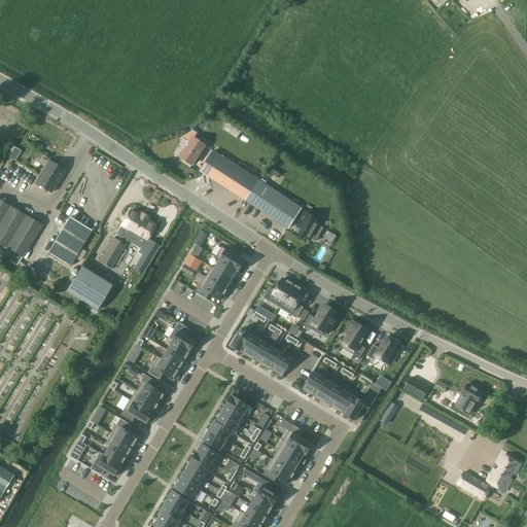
[(191,165),(205,145),(194,138),(181,157),(191,165)]
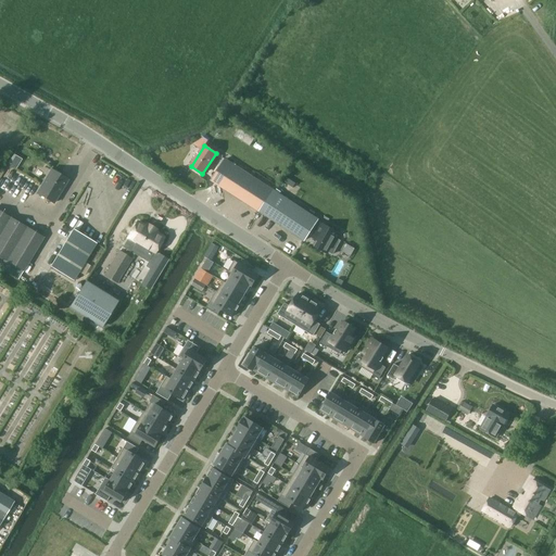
[(13,154),(8,164),(15,168),(22,159),(13,154)]
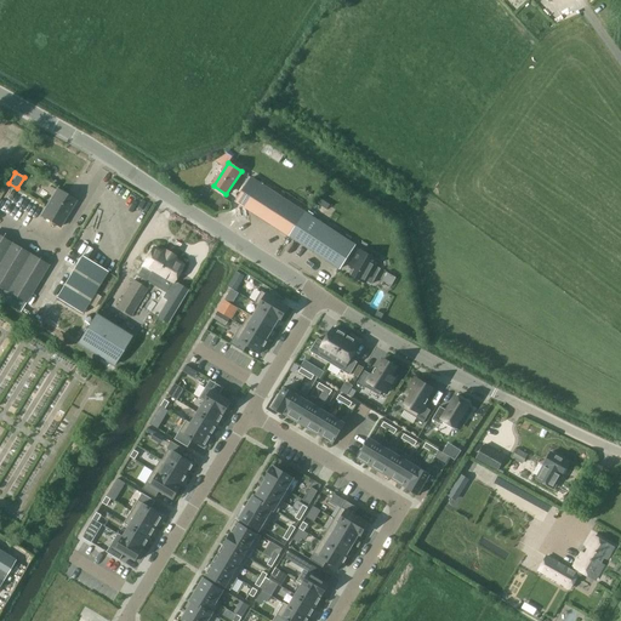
[(235,198),(265,217),(279,195),(251,177),(235,198)]
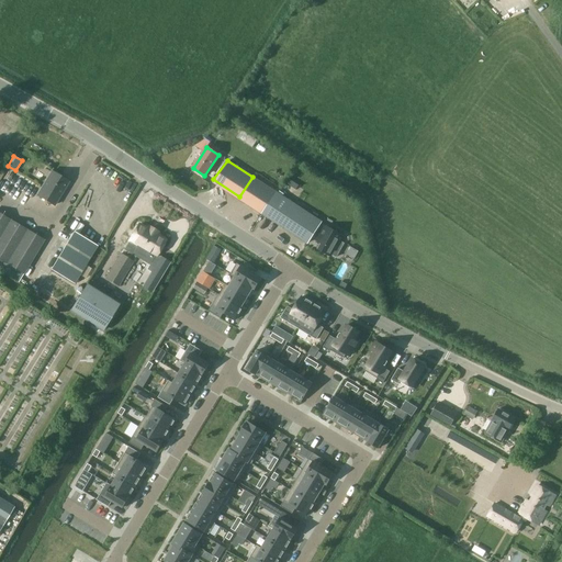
[(54,205),(68,181),(52,171),(37,194),(54,205)]
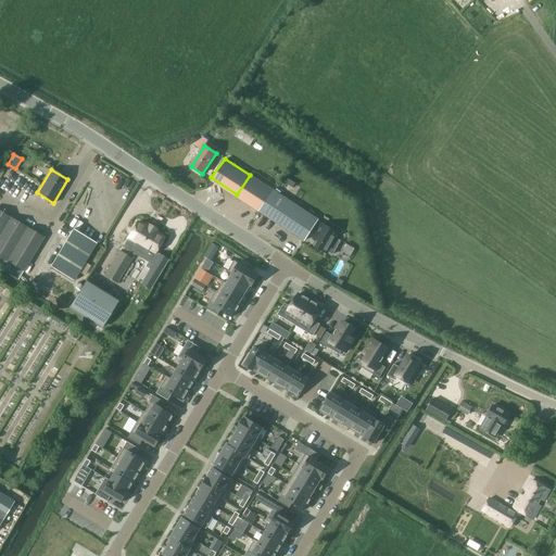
[(318,219),(274,190),(262,206),(260,210),(305,239),(318,219)]
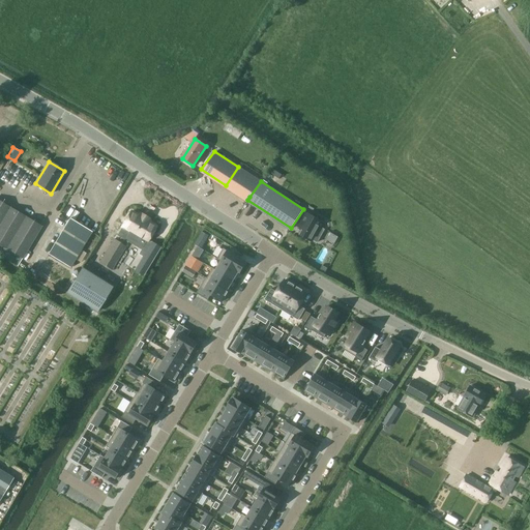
[(0,244),(23,259),(41,227),(0,201),(0,244)]
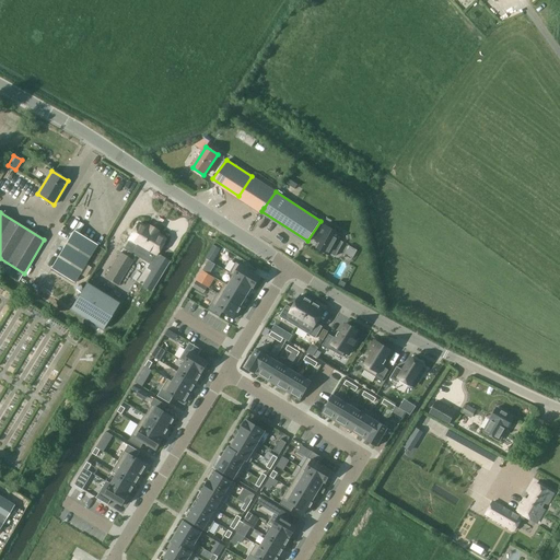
[(329,255),(330,254),(336,257),(343,243),(338,240),(340,235),(323,225),(315,238),(322,242),(317,248),(329,255)]
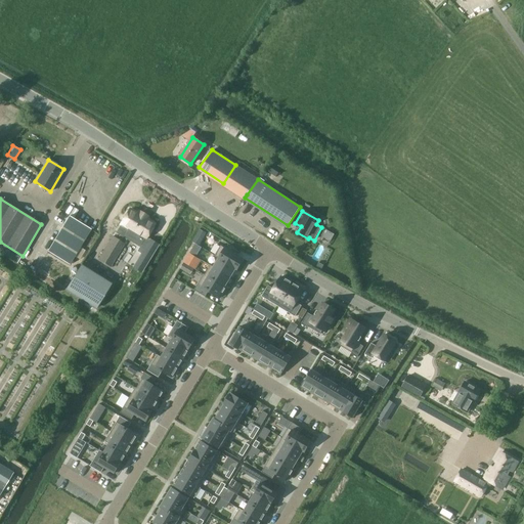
[(124,212),(116,223),(126,229),(123,233),(132,239),(128,245),(131,247),(125,257),(130,260),(142,238),(135,233),(141,223),(124,212)]
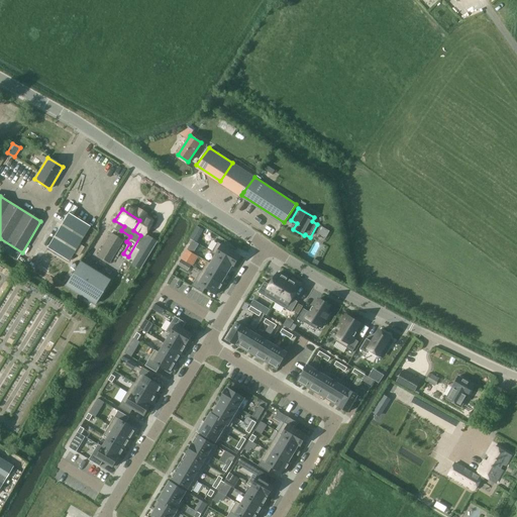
[(68,213),(46,248),(69,261),(89,226),(68,213)]
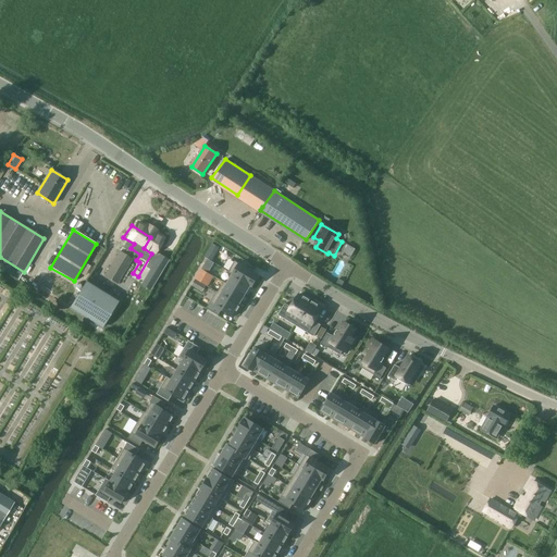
[(215,242),(211,247),(223,255),(226,248),(215,242)]
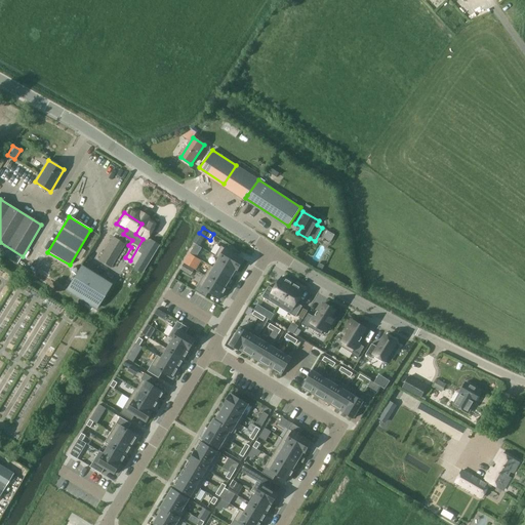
[(110,269),(127,239),(120,234),(116,241),(111,238),(96,261),(110,269)]
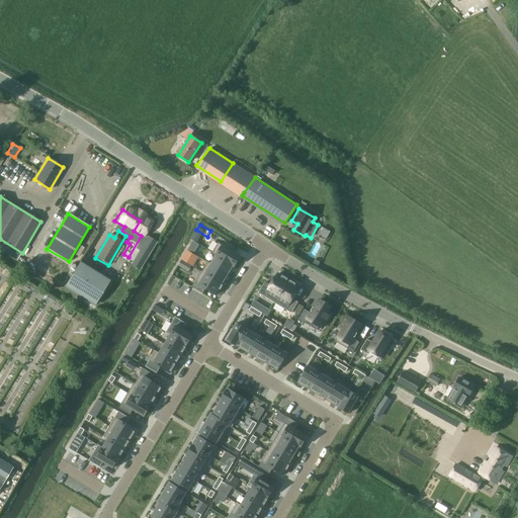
[(312,254),(320,256),(325,241),(317,238),(312,254)]
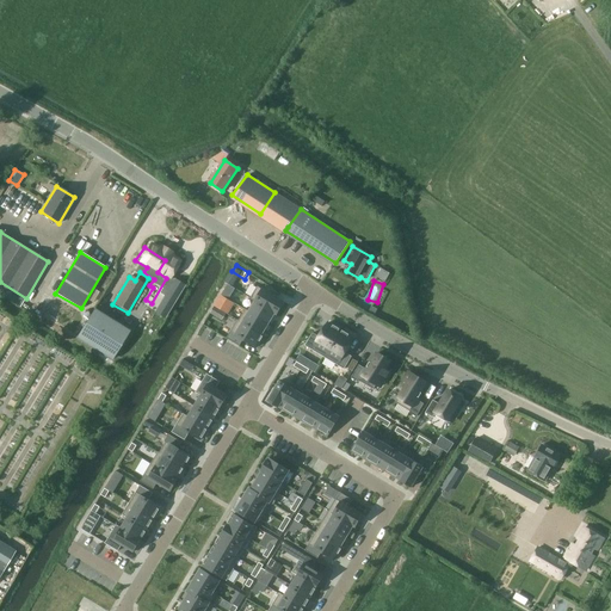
[(263,289),(255,301),(275,313),(277,314),(284,302),(270,294),(271,294),(263,289)]
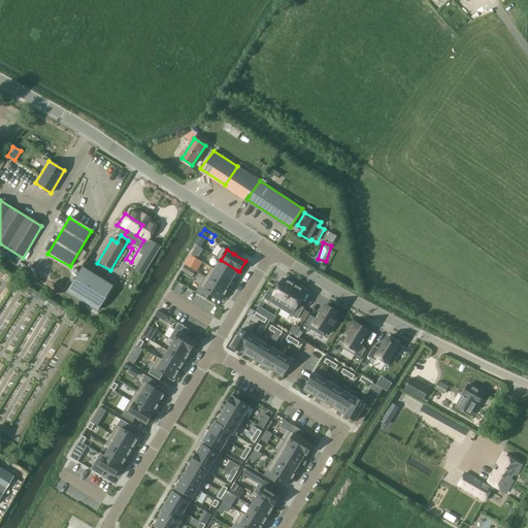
[(190,255),(185,264),(191,268),(197,258),(195,257),(191,255),(190,255)]
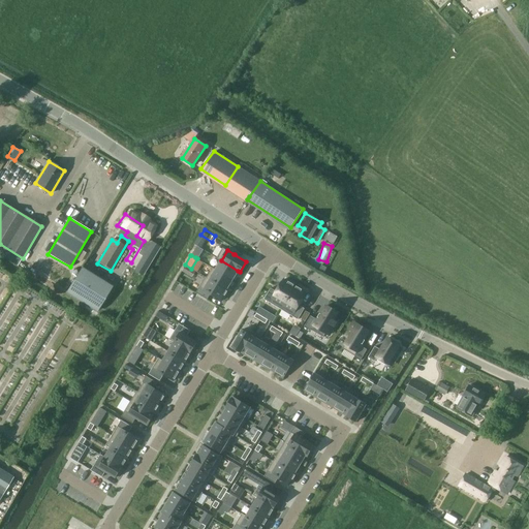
[(221,260),(216,269),(232,279),(238,271),(221,260)]
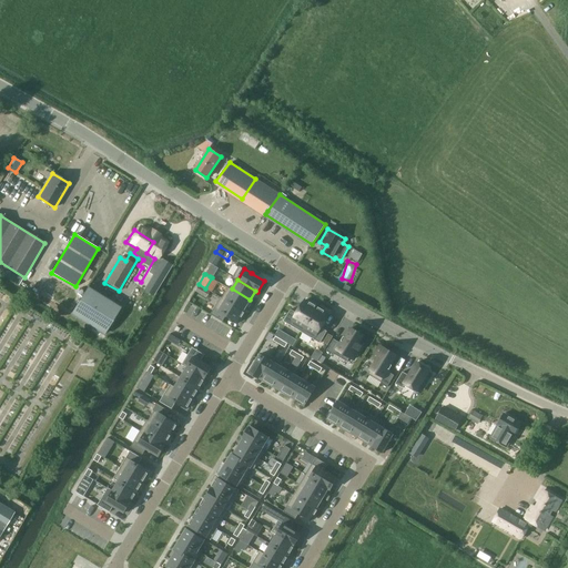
[(89,286),(70,316),(102,336),(121,305),(89,286)]
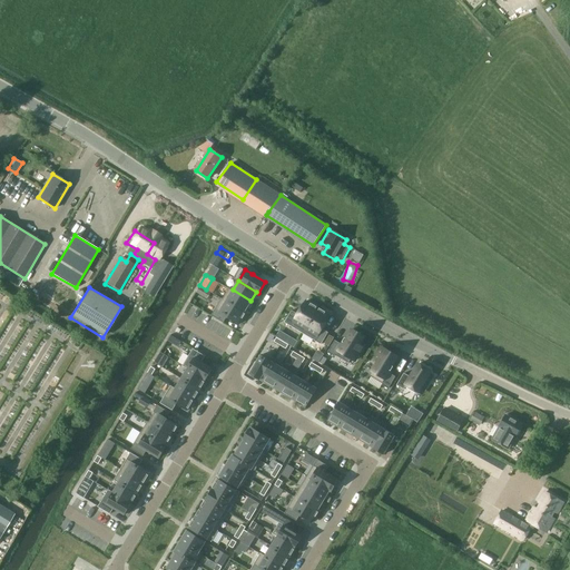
[(233,290),(226,301),(245,312),(251,301),(233,290)]
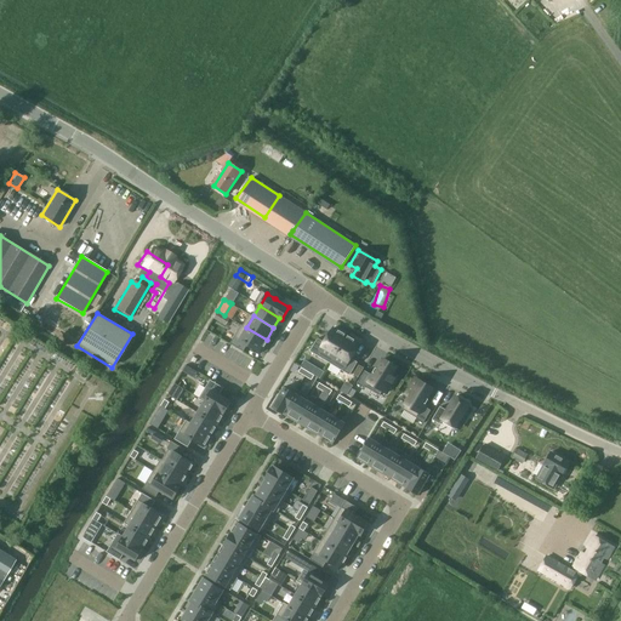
[(234,337),(231,343),(244,352),(248,345),(258,352),(262,347),(265,348),(268,341),(267,340),(246,328),(239,340),(234,337)]
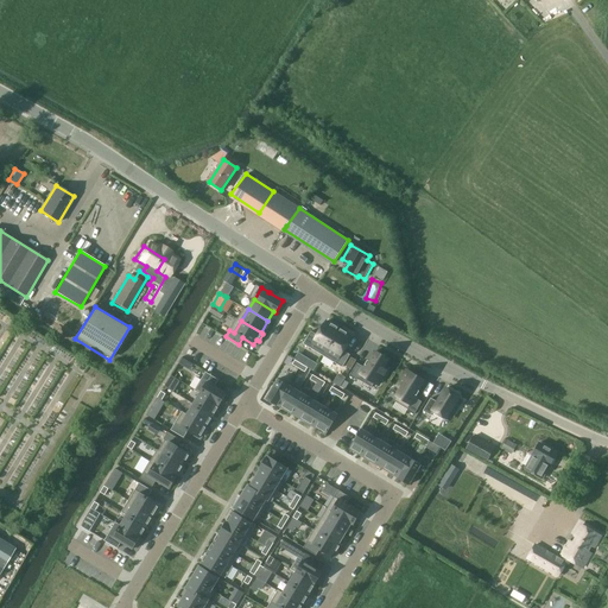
[(311,331),(303,344),(310,348),(314,343),(325,350),(339,329),(337,328),(331,324),(327,321),(318,335),(311,331)]
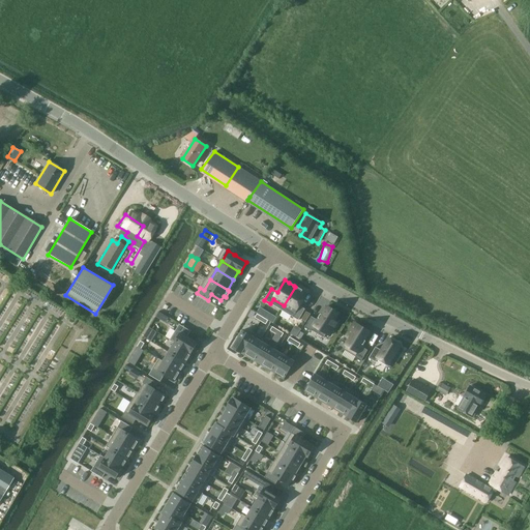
[(295,287),(284,305),(295,313),(292,317),(298,320),(305,308),(299,305),(306,293),(302,291),(302,290),(297,288),(295,287)]
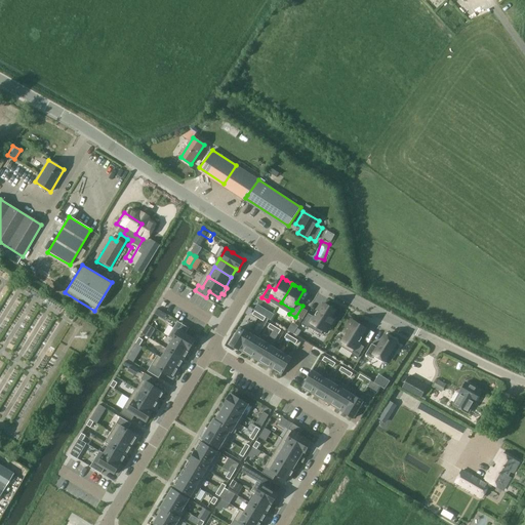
[(309,313),(301,324),(308,328),(311,323),(324,330),(327,323),(331,325),(335,318),(332,316),(335,310),(334,309),(329,306),(324,304),(319,312),(318,311),(314,317),(309,313)]
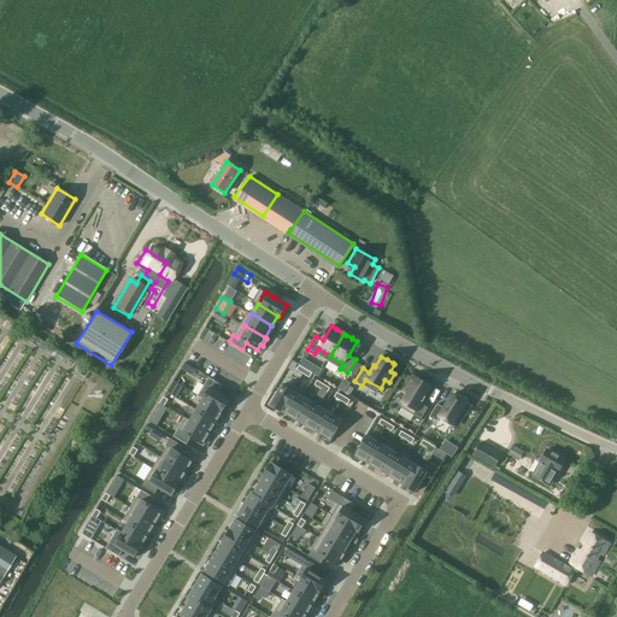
[(184,363),(181,369),(193,376),(197,370),(184,363)]
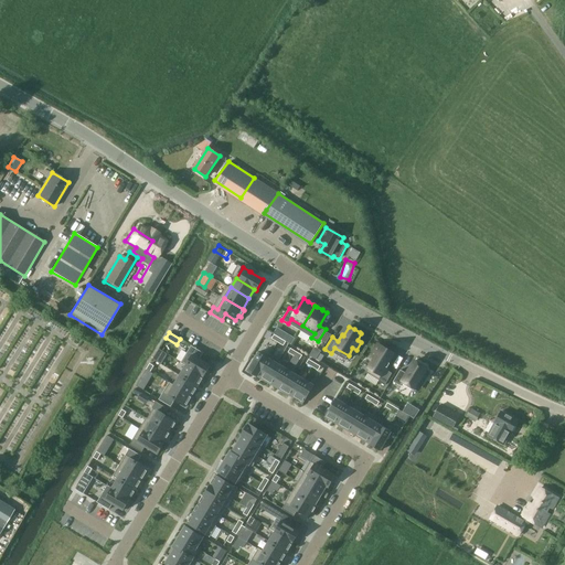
[(375,355),(369,368),(381,375),(385,369),(386,370),(390,363),(388,362),(394,353),(392,352),(384,347),(384,348),(377,343),(372,353),(375,355)]
